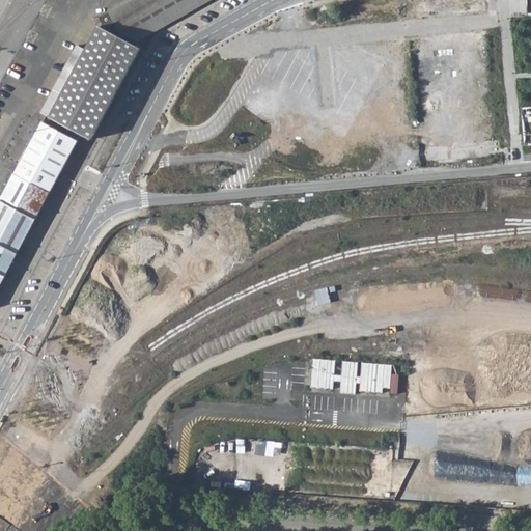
[(128,0),(121,4),(143,40),(214,0),(128,0)]
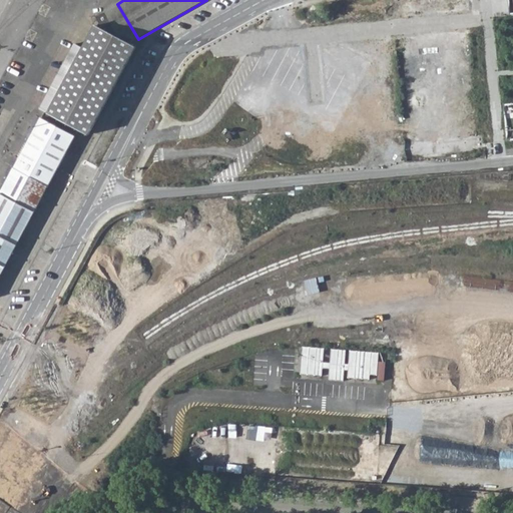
[(134,47),(138,39),(117,4),(99,15),(92,26),(134,47)]
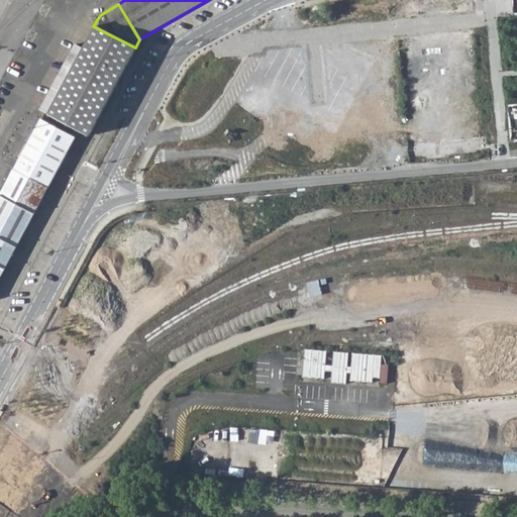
[(138,49),(135,47),(93,26),(78,55),(46,113),(80,132),(89,137),(138,49)]
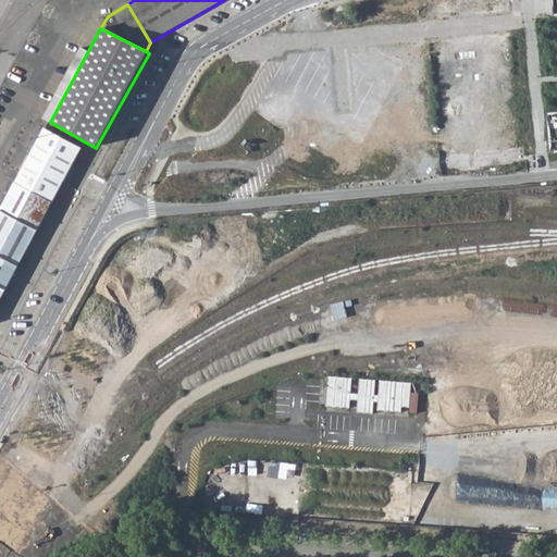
[(50,122),(84,59),(75,54),(38,124),(44,126),(47,127),(50,122)]
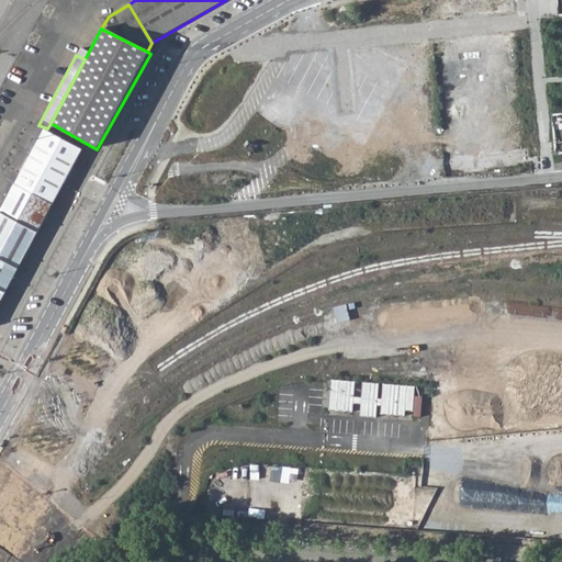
[(12,184),(52,208),(81,152),(43,131),(42,131),(12,184)]
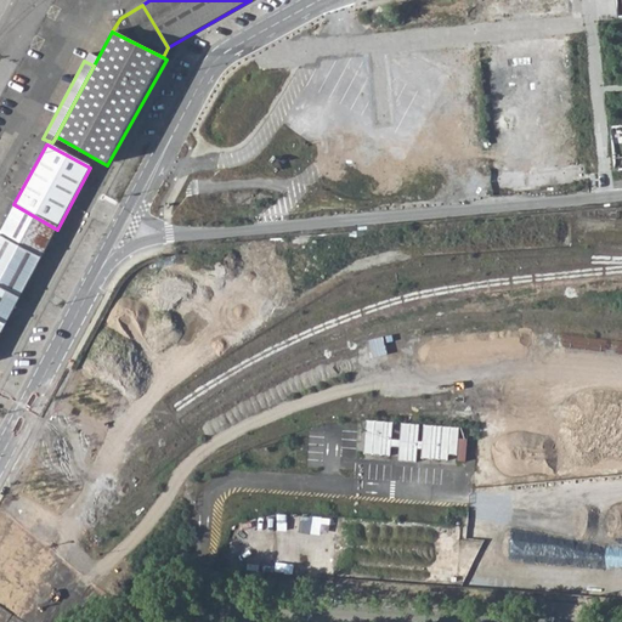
[(13,204),(0,230),(0,333),(57,230),(13,204)]
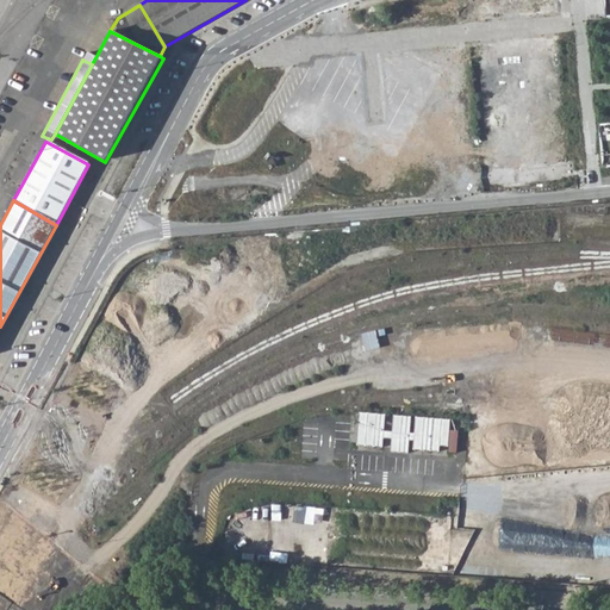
[(361,411),(359,443),(384,444),(386,414),(361,411)]
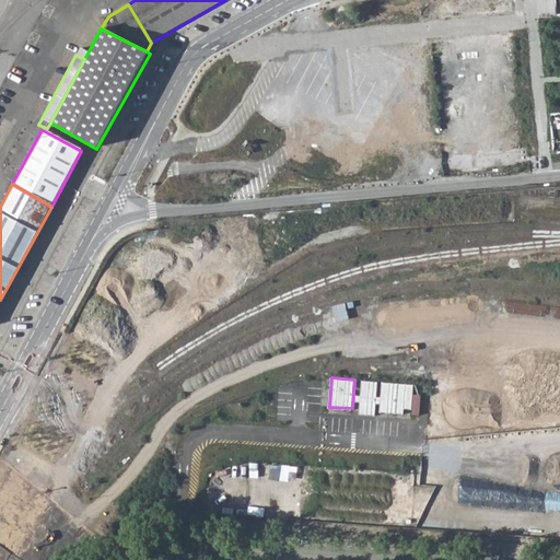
[(363,381),(361,412),(374,412),(376,382),(363,381)]
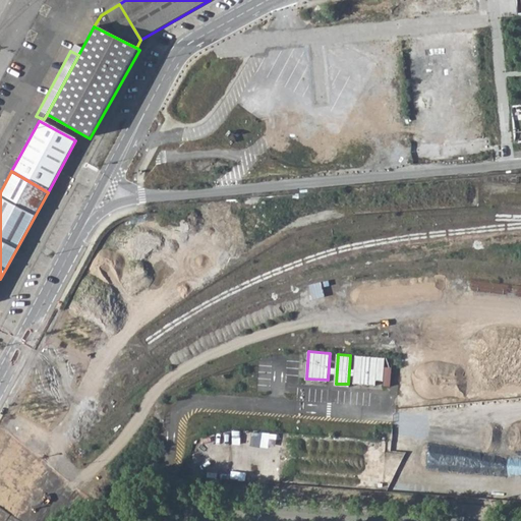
[(378,384),(378,382),(391,383),(392,366),(385,366),(386,357),(356,355),(354,382),(378,384)]
